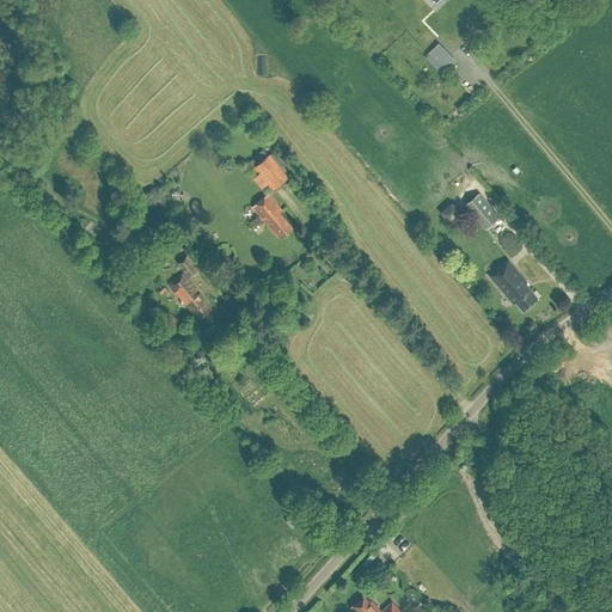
[(398,11),(405,4),(402,0),(396,0),(391,5),(398,11)]
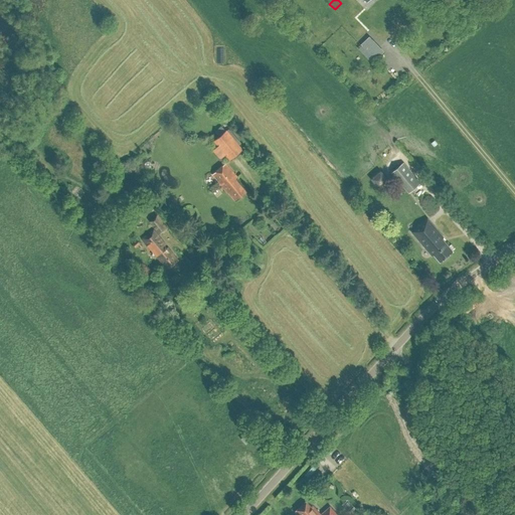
[(362,46),(359,50),(366,58),(378,46),(368,36),(360,44),(361,45),(362,46)]
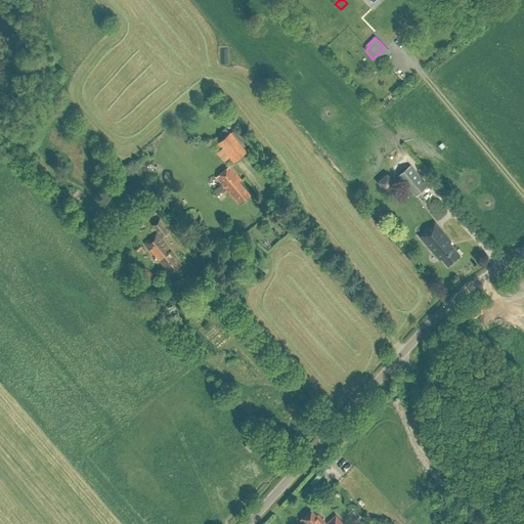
[(217,143),(221,148),(216,153),(224,162),(229,157),(233,162),(246,151),(229,132),(228,133),(225,128),(219,133),(223,138),(217,143)]
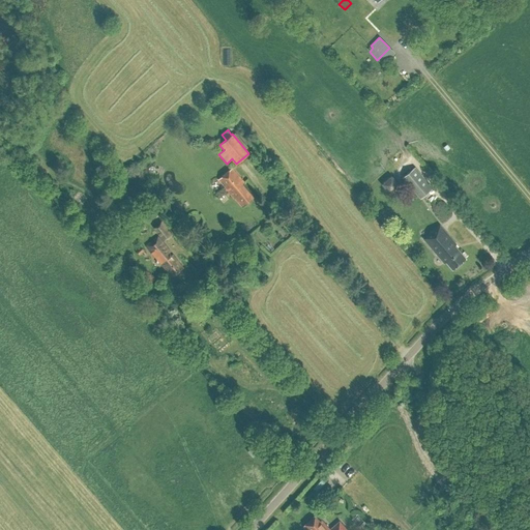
[(405,176),(421,196),(432,187),(414,167),(405,176)]
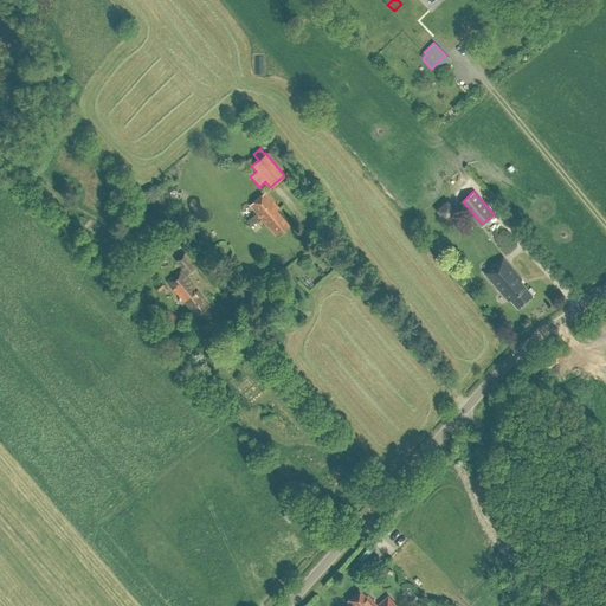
[(276,236),(289,226),(276,210),(278,208),(265,192),(250,205),(268,227),(269,226),(276,236)]
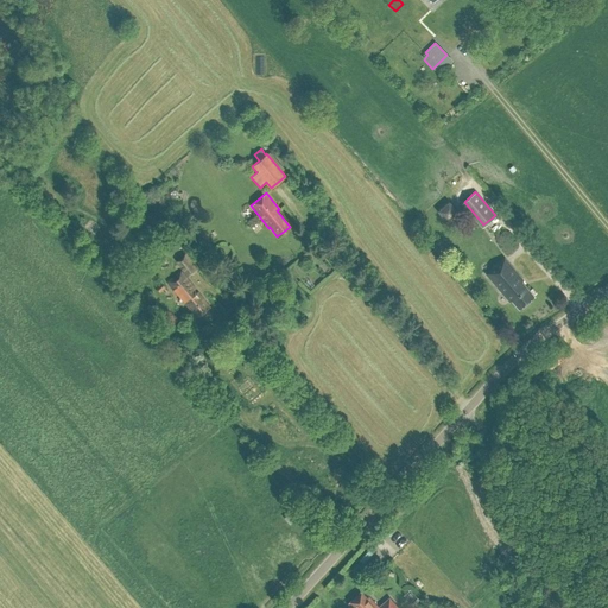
[(436,211),(445,225),(458,214),(449,202),(436,211)]
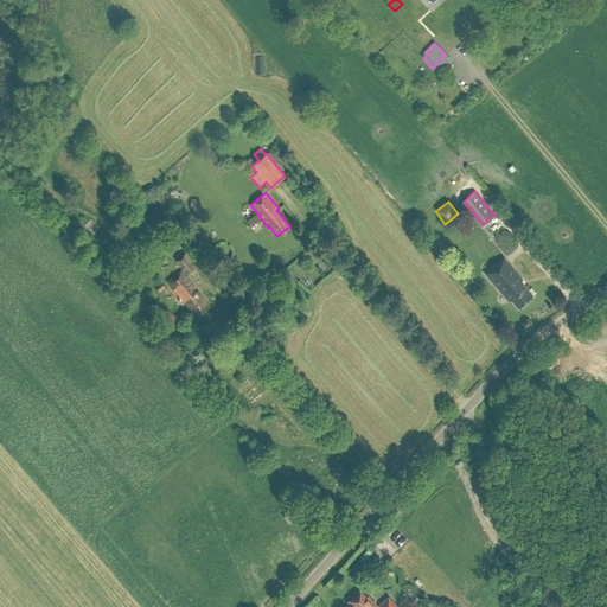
[(177,261),(189,275),(198,267),(186,253),(177,261)]
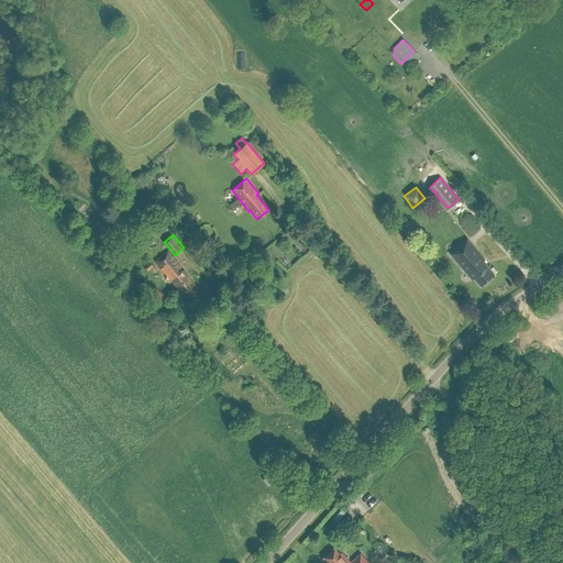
[(481,285),(494,275),(481,260),(484,257),(467,239),(450,253),(471,278),(473,276),(481,285)]
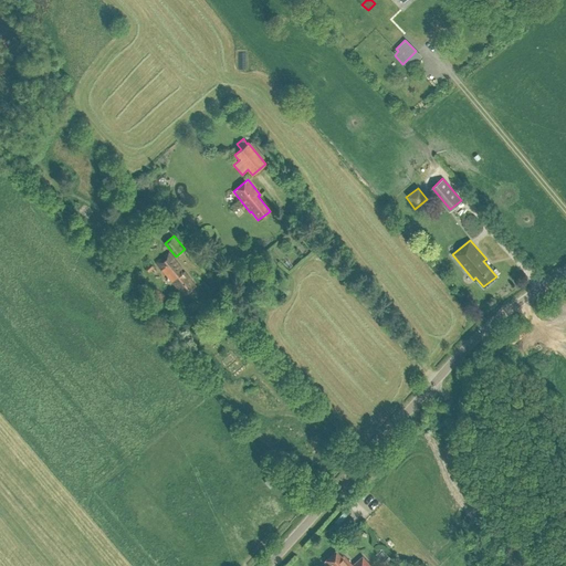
[(158,262),(179,289),(184,294),(195,285),(190,280),(169,253),(158,262)]
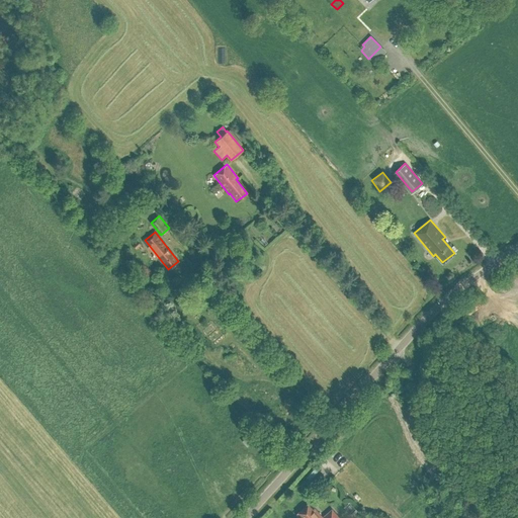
[(258,440),(266,432),(260,427),(253,435),(258,440)]
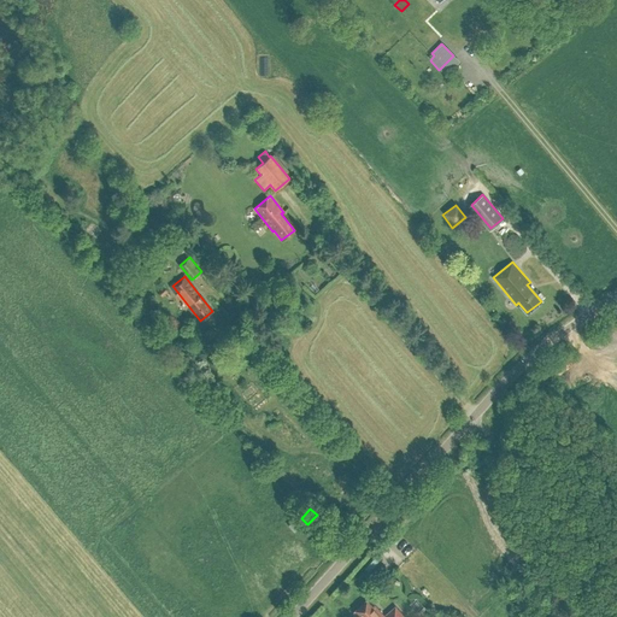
[(336,554),(344,544),(333,536),(325,547),(336,554)]
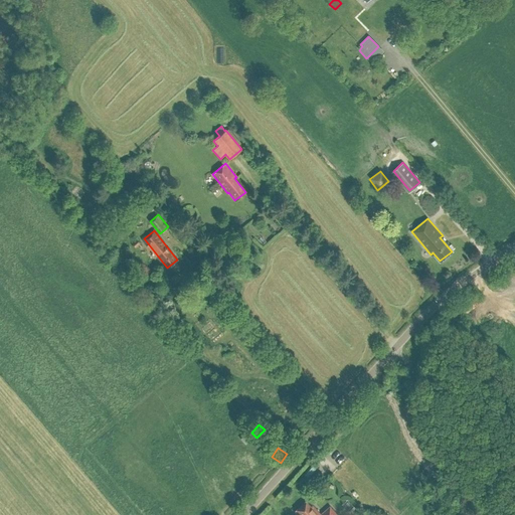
[(320,514),(307,500),(295,511),(298,514),(320,514)]
